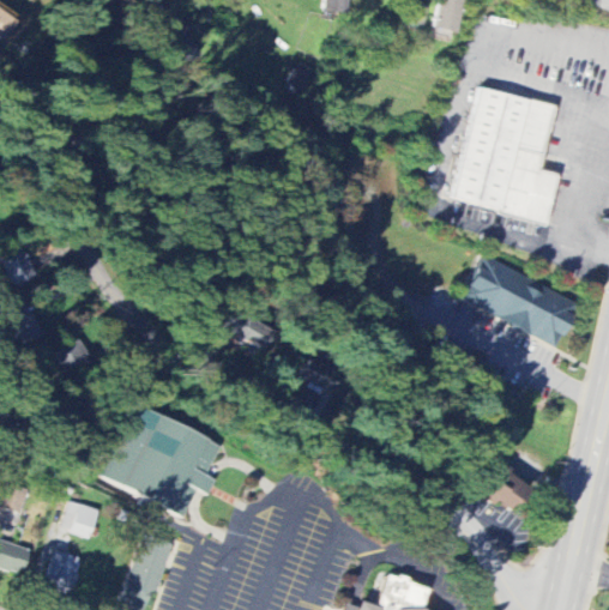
[(439,0),(435,28),(459,31),(464,0),(439,0)]
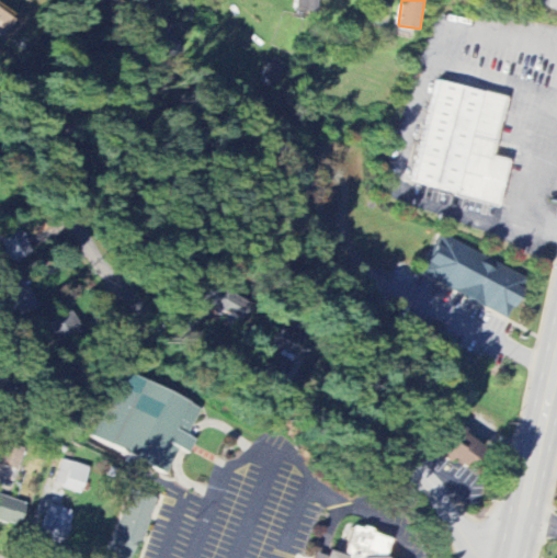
[(0,32),(4,35),(16,14),(0,4),(0,32)]
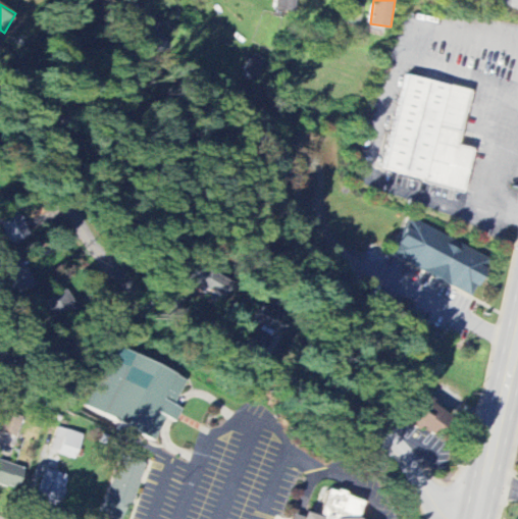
[(267,57),(255,51),(246,69),(258,75),(267,57)]
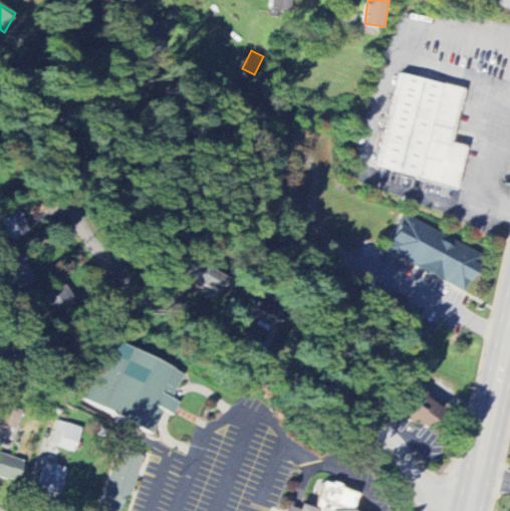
[(381,169),(458,185),(467,145),(453,142),(465,86),(402,72),(381,169)]
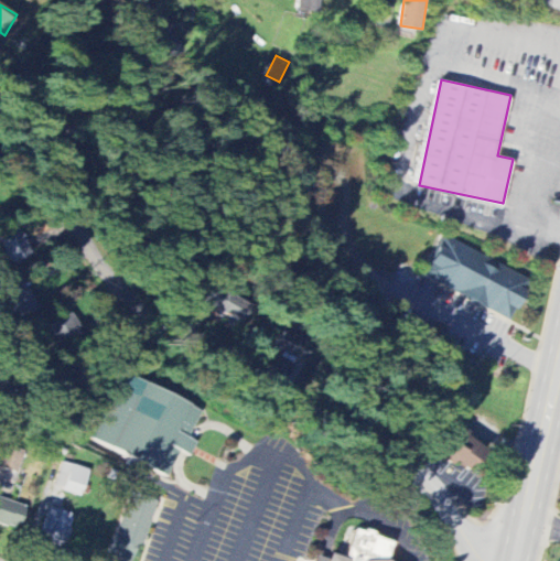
[(14,260),(33,252),(21,224),(1,232),(14,260)]
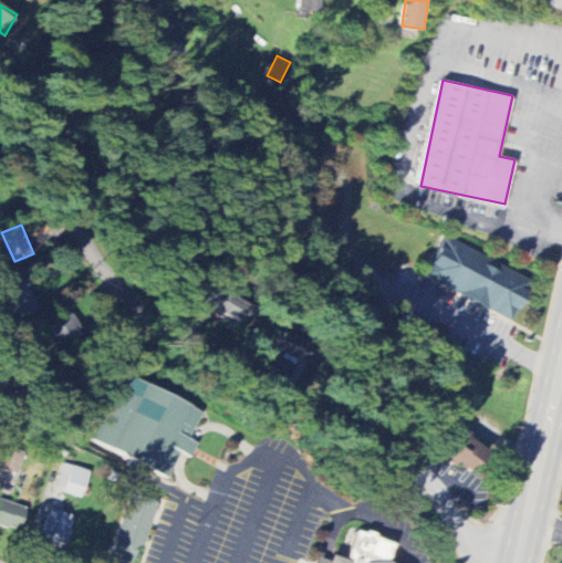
[(427,278),(517,318),(536,275),(446,236),(427,278)]
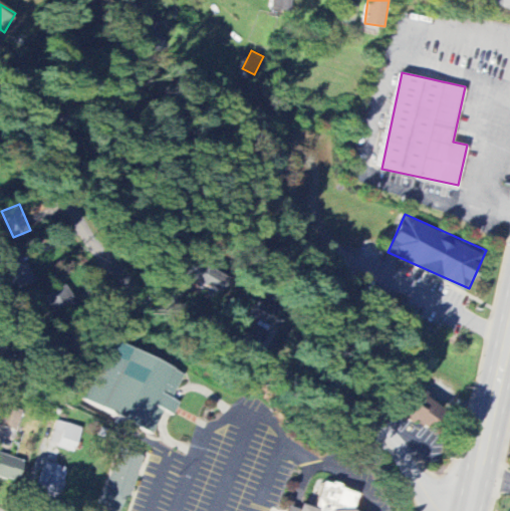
[(221,293),(230,278),(193,256),(184,271),(221,293)]
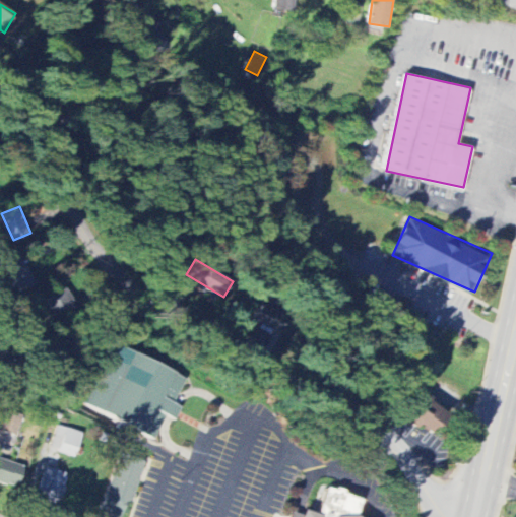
[(3,269),(12,294),(36,284),(27,260),(3,269)]
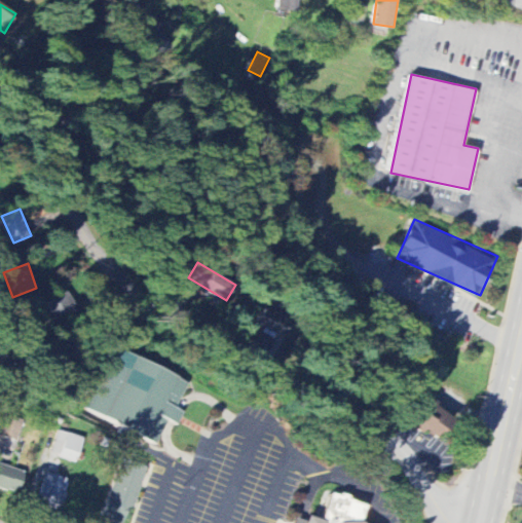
[(59,315),(76,304),(64,286),(46,297),(59,315)]
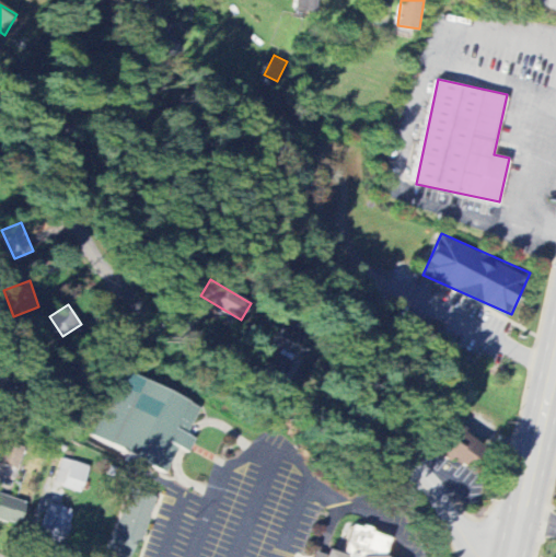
[(312,361),(321,341),(284,325),(275,344),(312,361)]
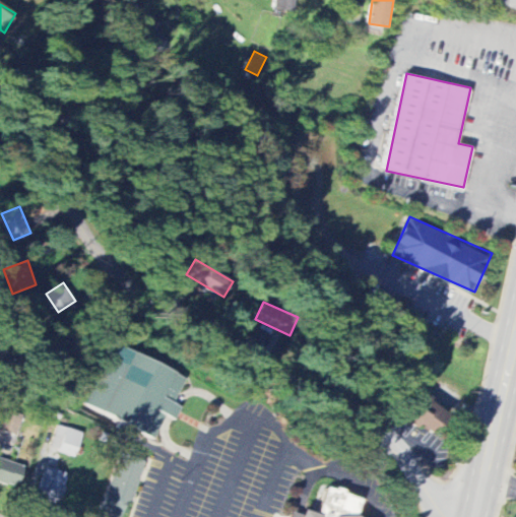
[(157,436),(168,414),(177,418),(183,405),(175,402),(187,376),(115,343),(87,405),(157,436)]
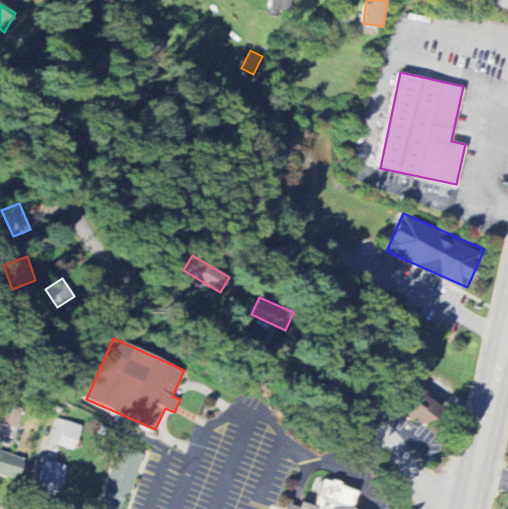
[(429,426),(444,404),(412,383),(395,408),(415,422),(418,418),(429,426)]
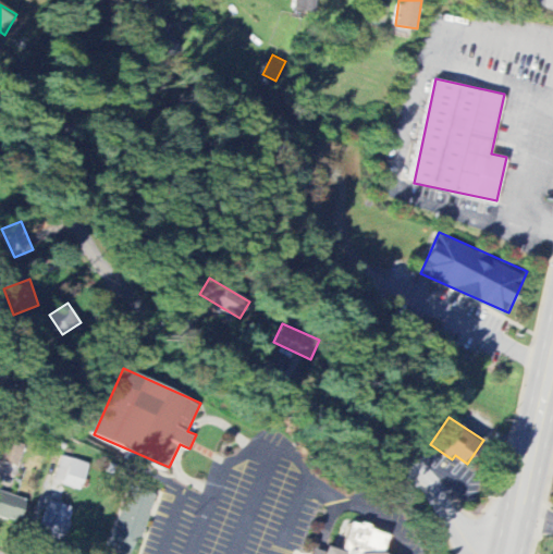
[(1,460),(21,466),(26,443),(8,438),(1,460)]
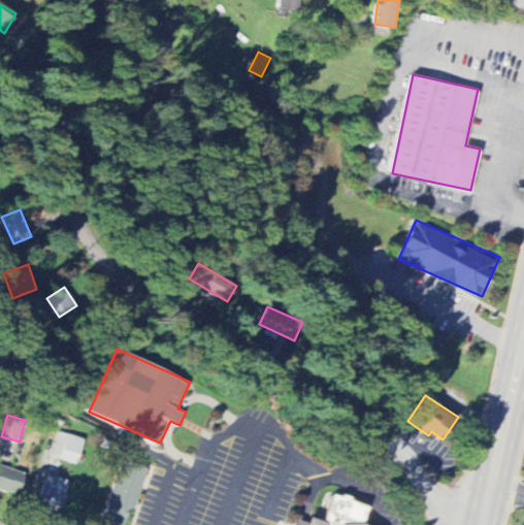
[(77,462),(86,438),(61,430),(54,454),(77,462)]
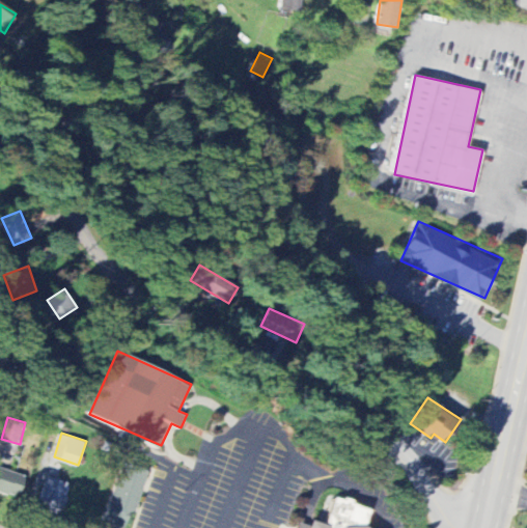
[(137,511),(149,470),(123,463),(106,522),(126,527),(132,510),(137,511)]
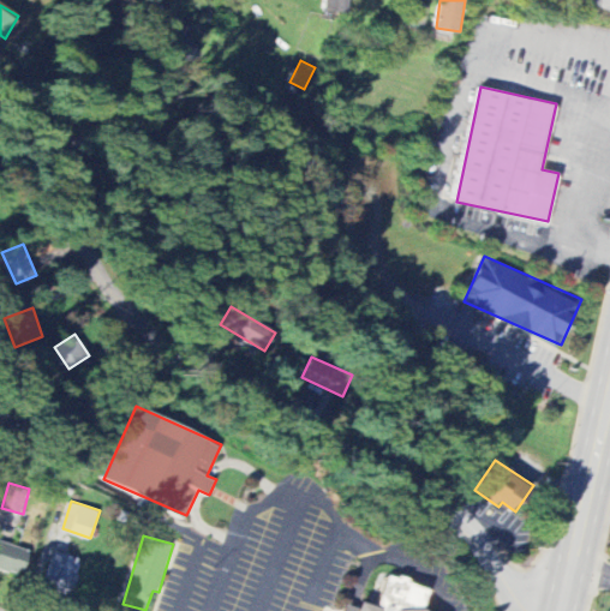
[(0,567),(22,575),(31,551),(0,539),(0,567)]
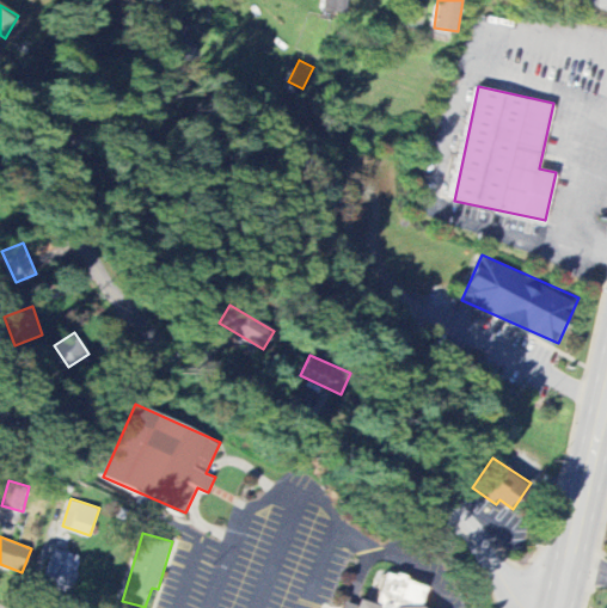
[(73,589),(84,557),(57,547),(47,581),(73,589)]
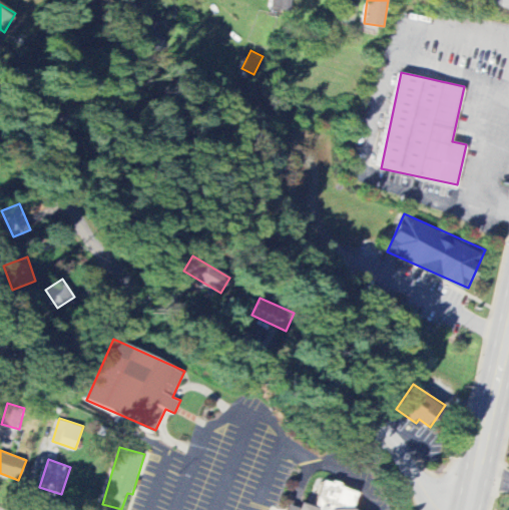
[(359,488),(325,478),(317,505),(303,501),(302,507),(290,503),(288,509),(358,509),(353,509),(359,488)]
